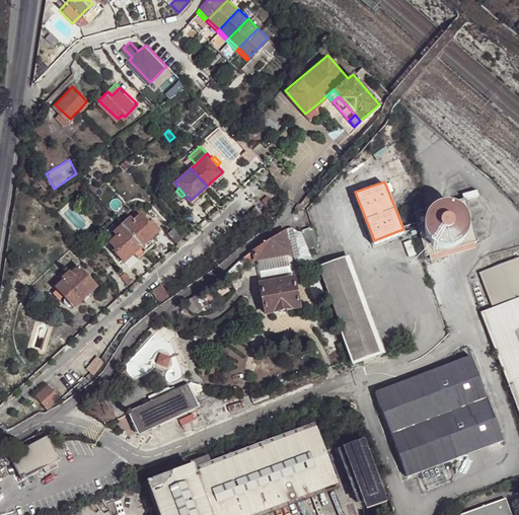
[(278,203),(272,196),(269,193),(264,197),(272,208),(273,208),(278,203)]
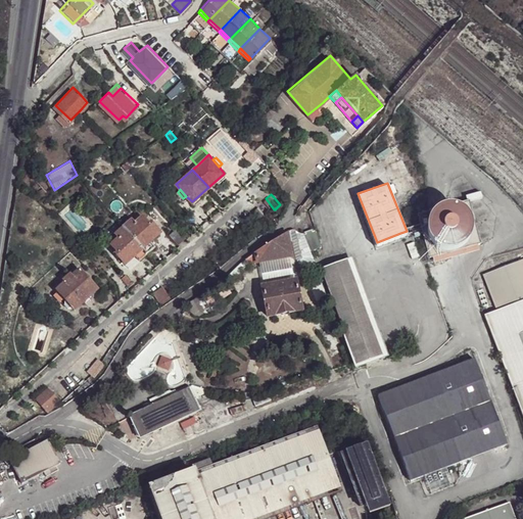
[(481,240),(470,197),(419,210),(431,252),(481,240)]
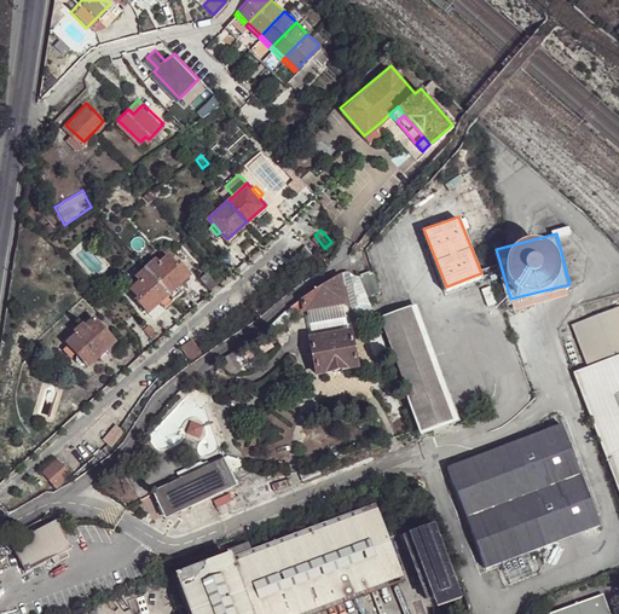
[(319,254),(307,241),(301,247),(312,260),(319,254)]
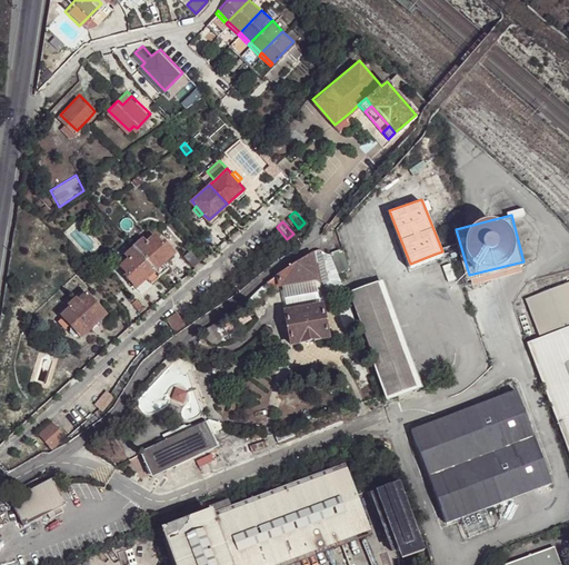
[(126,276),(136,286),(146,276),(151,281),(159,274),(167,267),(162,261),(173,251),(163,240),(162,241),(156,235),(146,244),(141,239),(133,246),(125,254),(129,258),(121,265),(128,273),(126,276)]
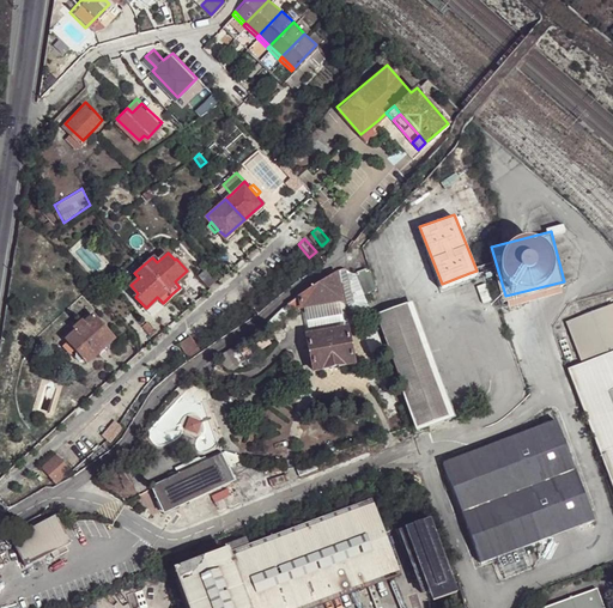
[(216,275),(206,263),(196,272),(207,283),(216,275)]
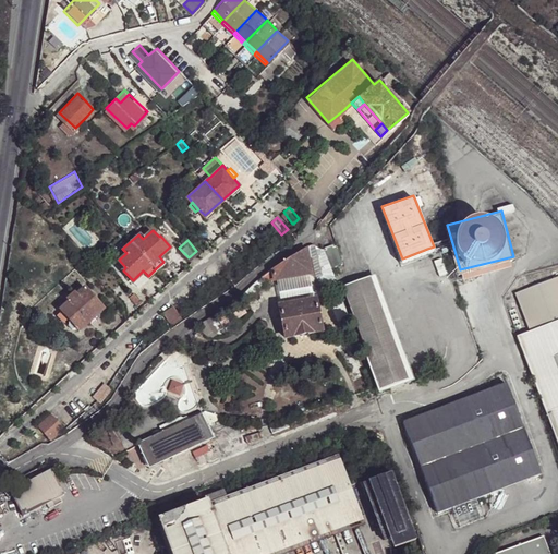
[(341,262),(334,242),(323,245),(324,250),(330,266),(341,262)]
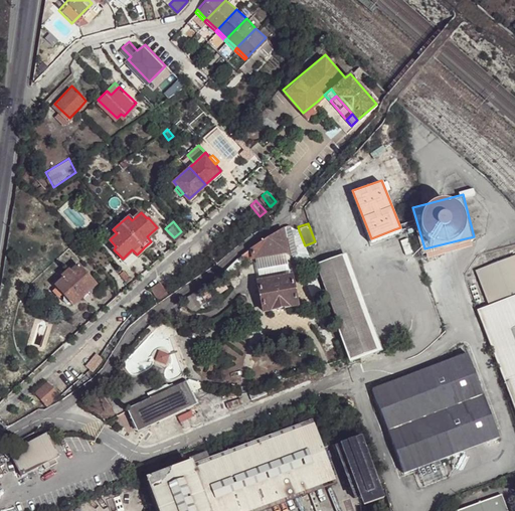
[(255,256),(286,250),(282,225),(240,253),(243,259),(255,256)]
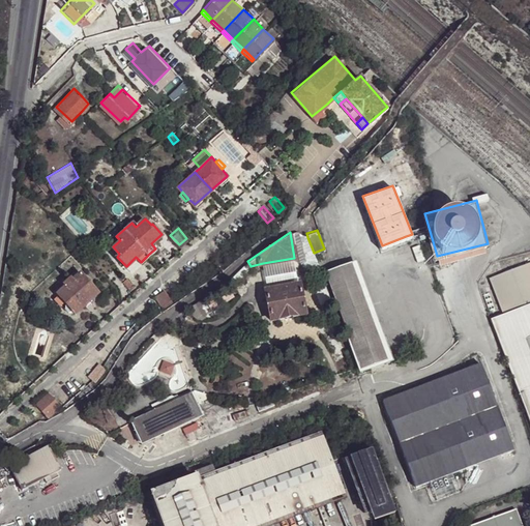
[(307,237),(295,239),(298,259),(299,263),(301,265),(304,268),(308,269),(313,270),(321,270),(314,253),(307,237)]
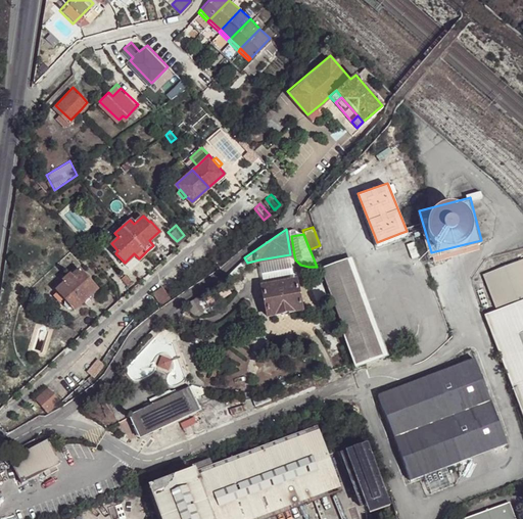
[(290,254),(259,260),(264,284),(294,279),(293,271),(290,254)]
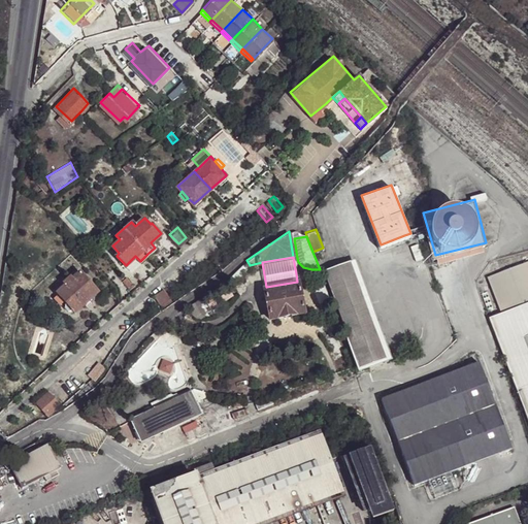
[(527,258),(512,265),(491,272),(504,308),(491,313),(520,391),(527,414),(527,258)]
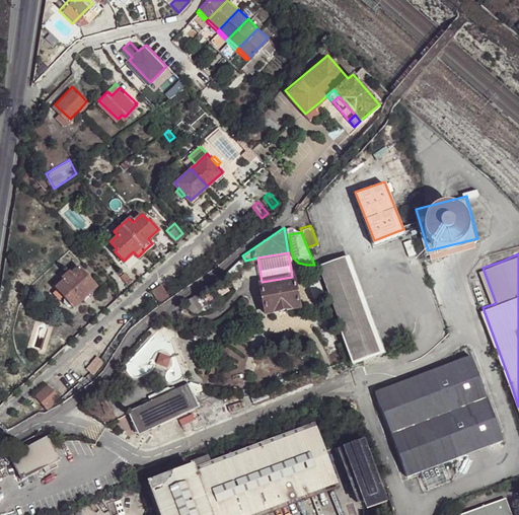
[(376,338),(347,255),(319,265),(355,360),(386,349),(381,336),(376,338)]
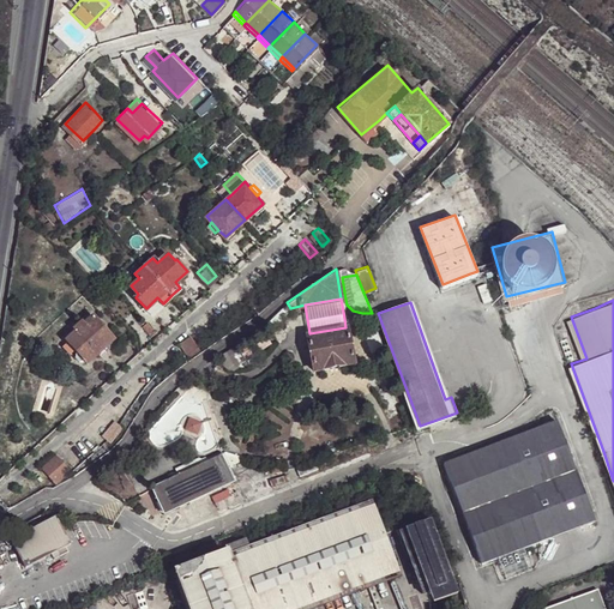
[(76,353),(74,356),(78,360),(82,360),(84,359),(88,362),(114,337),(94,314),(84,321),(82,319),(74,326),(76,330),(66,339),(77,350),(76,353)]
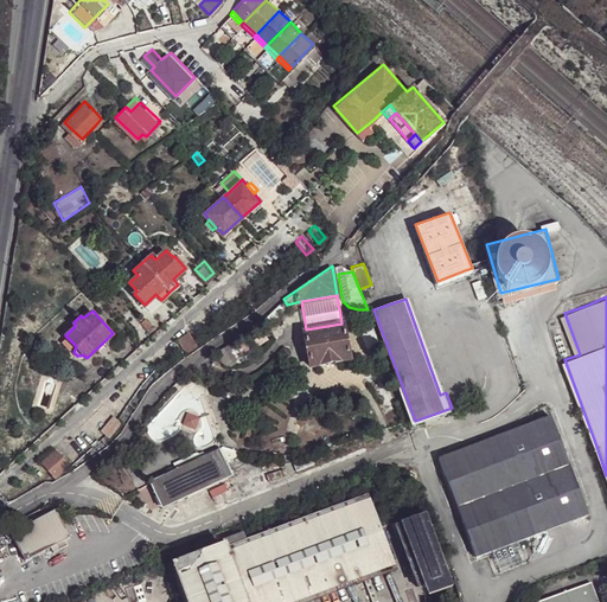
[(154,325),(146,314),(141,319),(151,328),(154,325)]
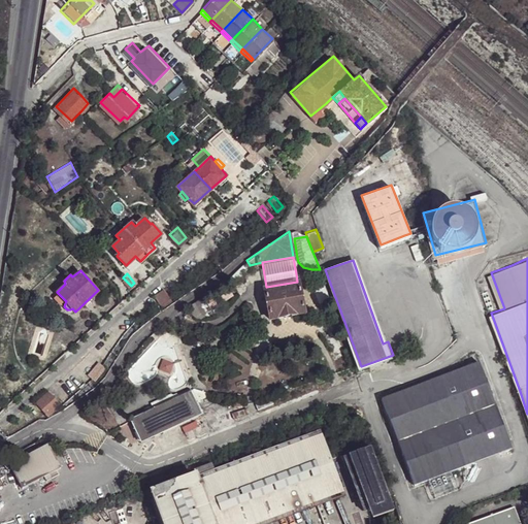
[(269,316),(302,309),(297,282),(266,287),(264,288),(269,316)]
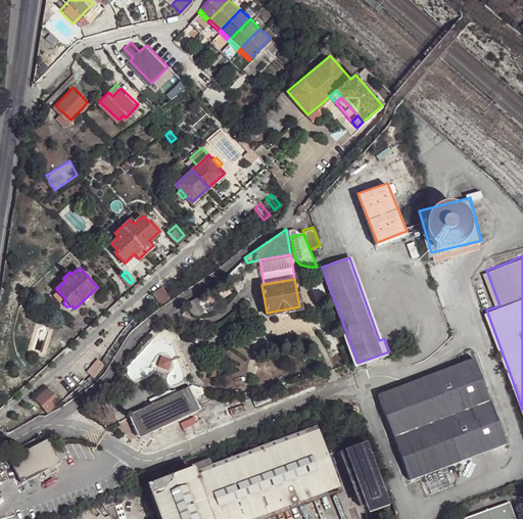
[(172,294),(163,283),(153,290),(161,301),(172,294)]
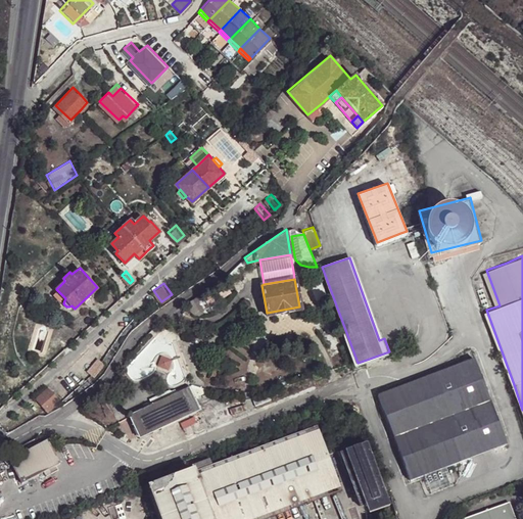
[(53,292),(63,303),(64,300),(65,298),(56,289),(53,292)]
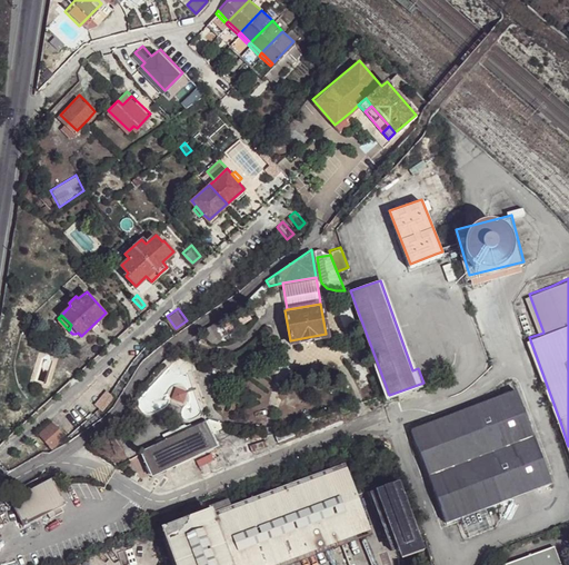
[(552,482),(517,387),(501,392),(502,395),(411,427),(436,492),(448,522),(552,482)]
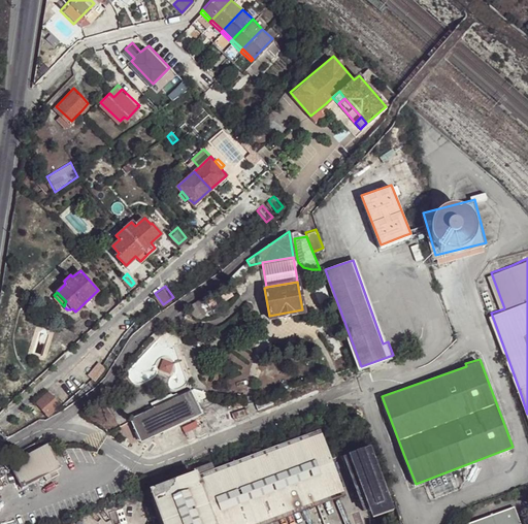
[(204,408),(194,388),(182,394),(177,391),(175,393),(172,392),(154,401),(156,405),(132,417),(142,437),(204,408)]
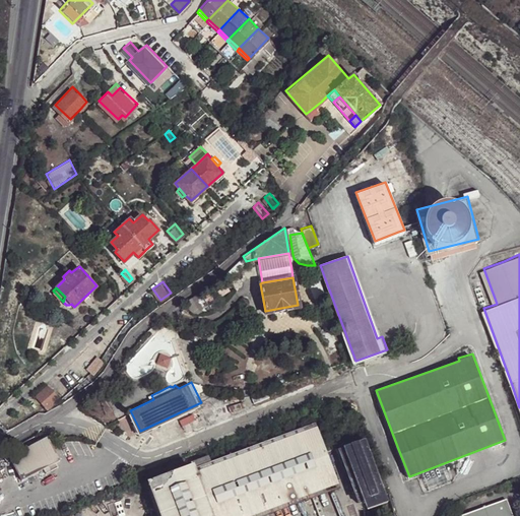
[(59,396),(47,384),(36,394),(47,406),(59,396)]
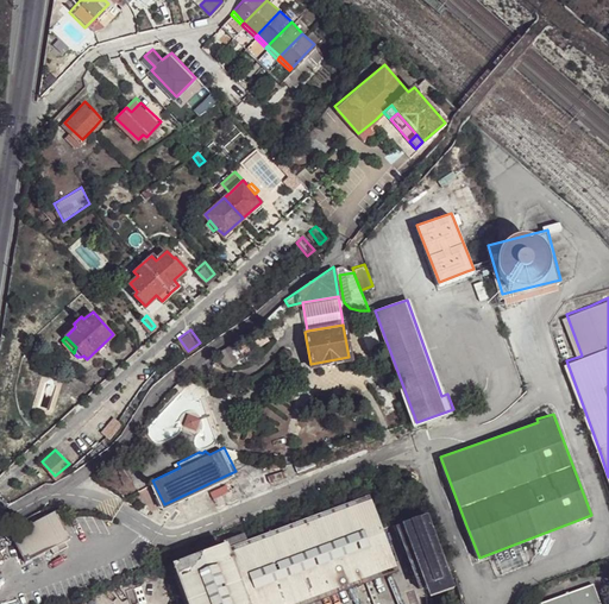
[(249,539),(227,547),(248,603),(272,603),(390,560),(366,496),(249,539)]
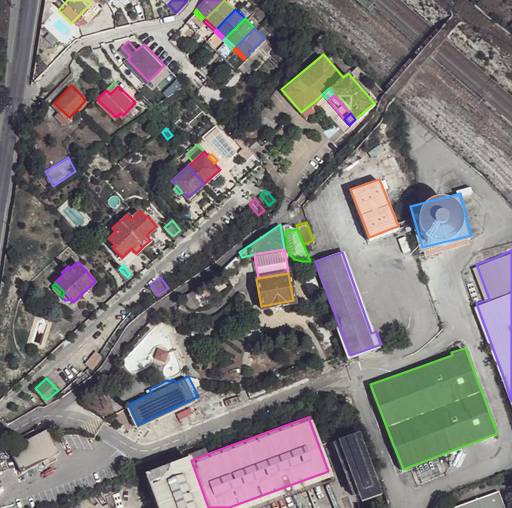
[(59,450),(53,440),(47,428),(9,448),(20,470),(20,471),(42,459),(48,457),(59,450)]
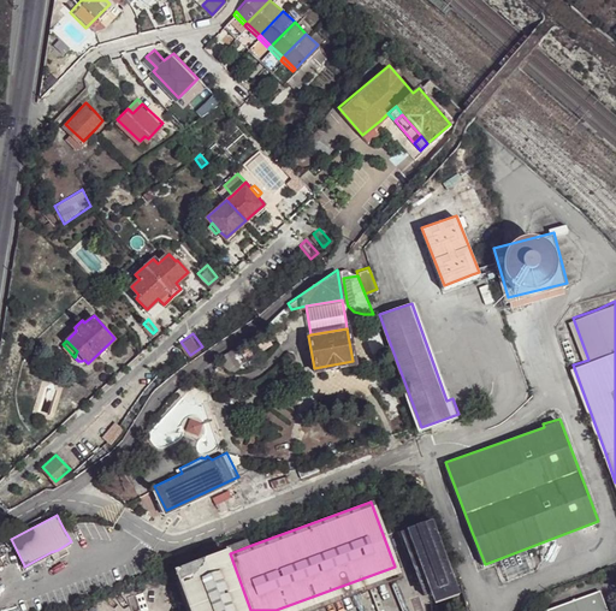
[(431,520),(407,528),(431,591),(437,609),(461,599),(431,520)]
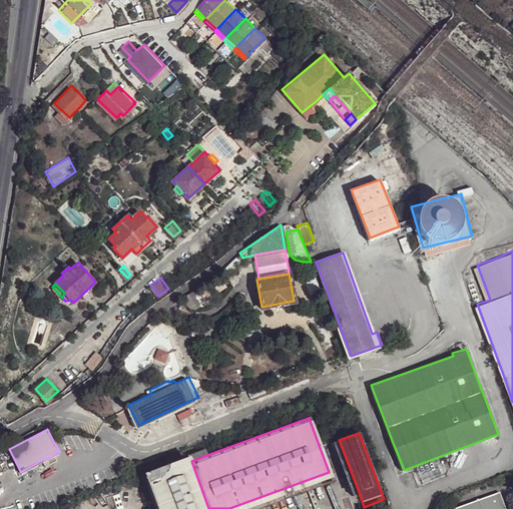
[(359,492),(339,440),(335,442),(353,494),(359,492)]
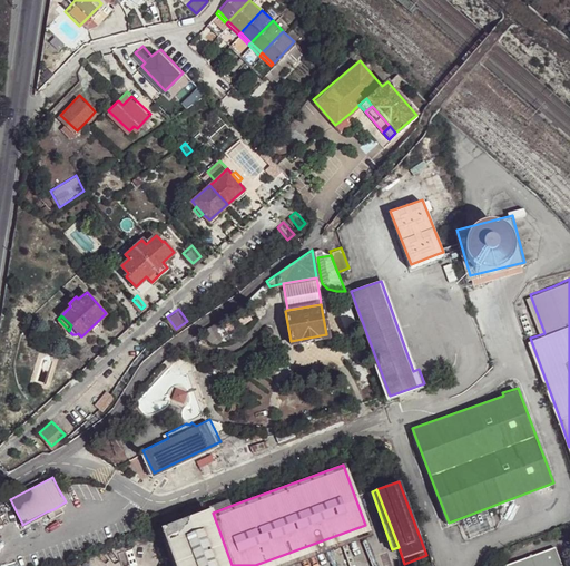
[(210,505),(213,513),(233,505),(231,498),(210,505)]
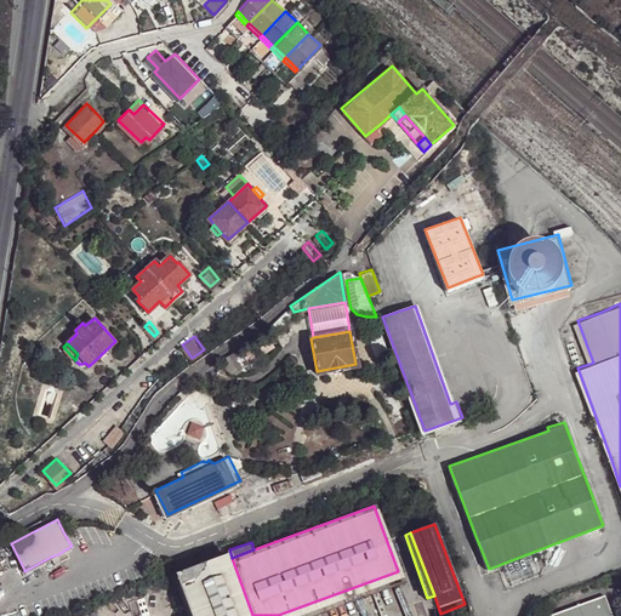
[(252,615),(232,558),(175,579),(188,615),(252,615)]
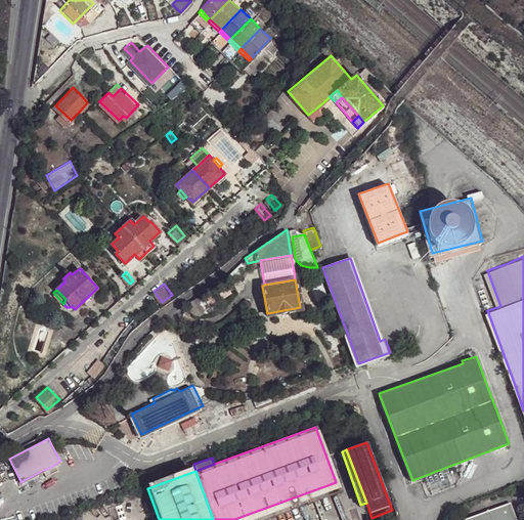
[(234,519),(274,519),(341,495),(336,482),(234,519)]
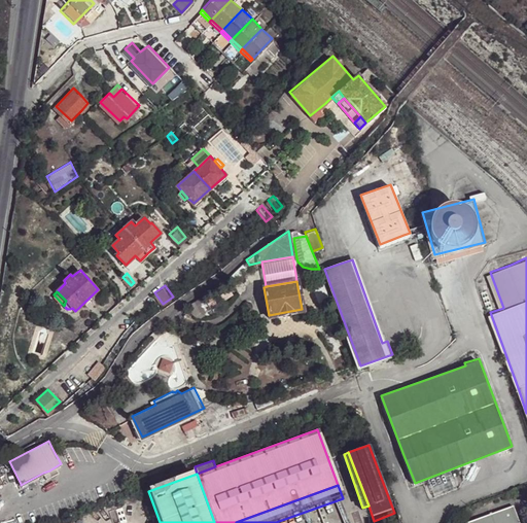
[(520,522),(513,501),(465,518),(466,522),(520,522)]
